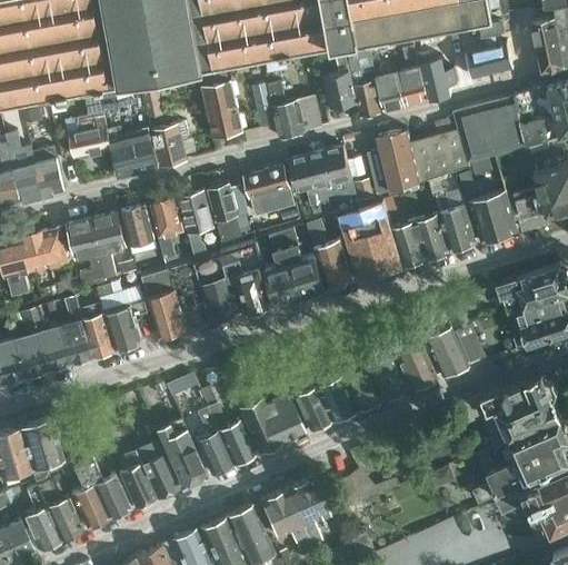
[(399,39),(411,37),(479,23),(481,35),(499,31),(501,30),(504,29),(505,27),(505,23),(504,21),(502,20),(501,18),(498,18),(496,18),(497,19),(492,20),(488,0),(0,0),(0,111),(96,95),(96,97),(99,96),(103,95),(103,93),(367,45),(391,40),(399,39)]
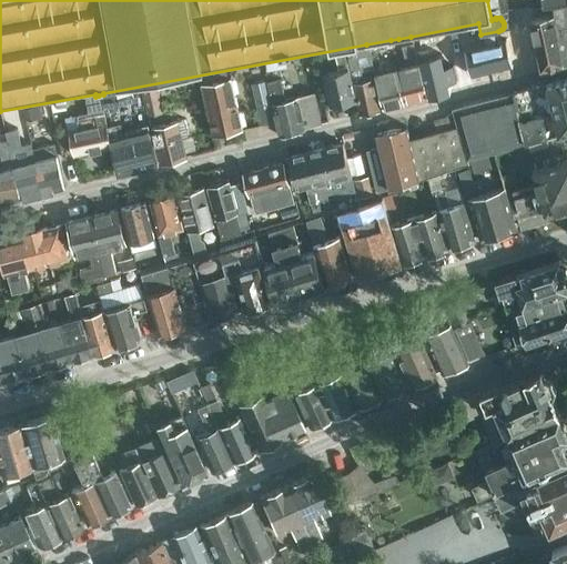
[(566,0),(540,0),(543,11),(566,7),(566,0)]
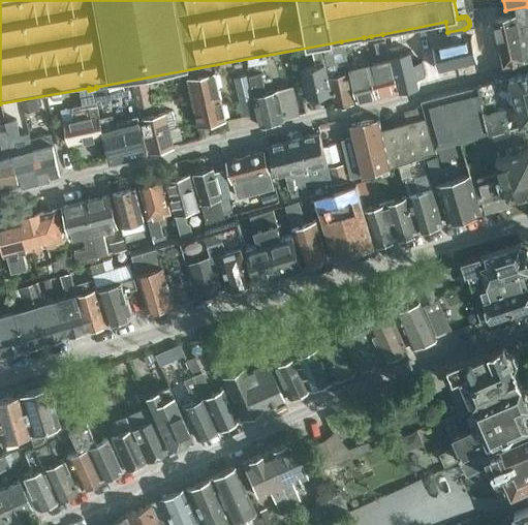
[(527,6),(516,8),(472,17),(484,73),(527,62),(527,6)]
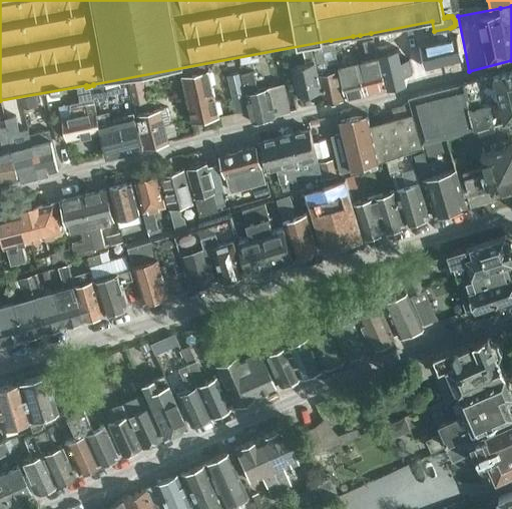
[(440,43),(420,48),(426,72),(464,62),(458,39),(448,41),(445,30),(437,31),(440,43)]
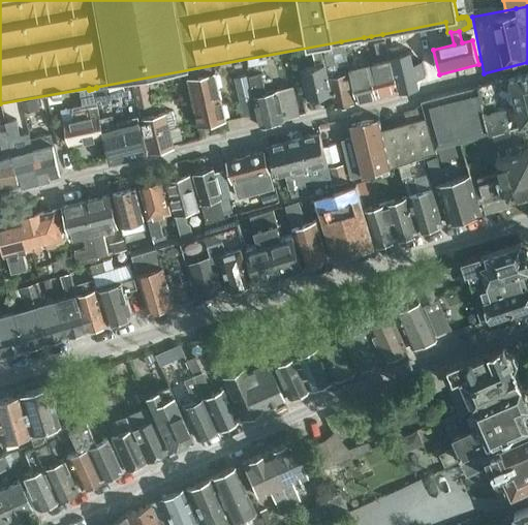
[(384,43),(382,34),(371,36),(378,65),(371,67),(378,99),(398,95),(385,43),(384,43)]
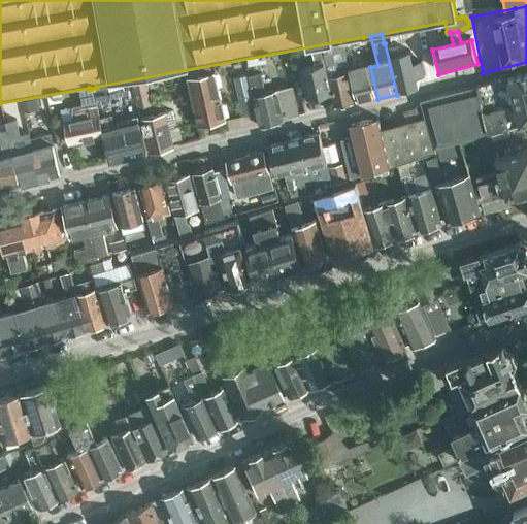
[(365,47),(363,37),(340,41),(342,52),(365,47)]
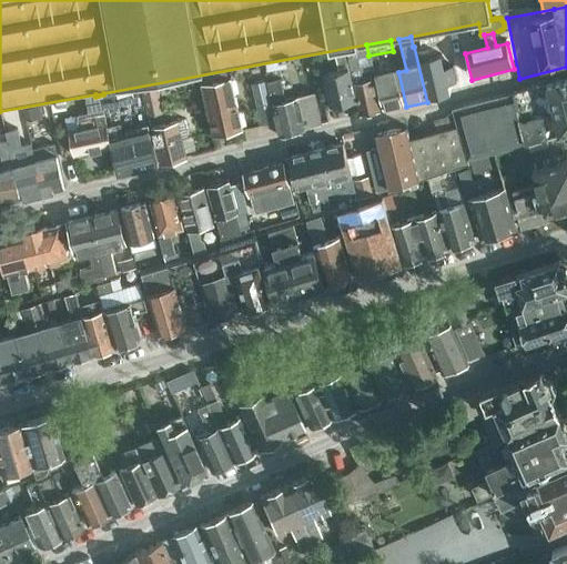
[(346,53),(360,118),(380,114),(373,82),(364,84),(358,67),(360,64),(355,51),(346,53)]
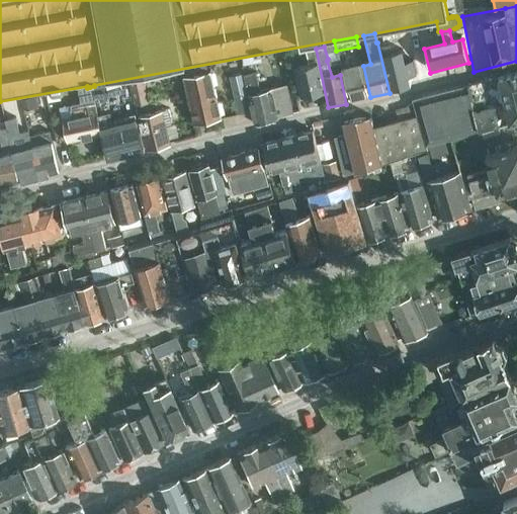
[(315,97),(325,95),(314,49),(306,51),(307,56),(306,57),(309,68),(295,72),(302,100),(305,100),(308,102),(313,100),(315,97)]
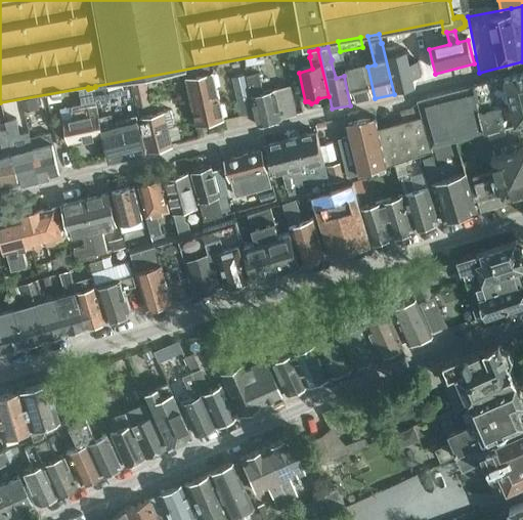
[(407,53),(387,58),(395,93),(416,88),(413,80),(421,78),(418,65),(410,67),(407,53)]
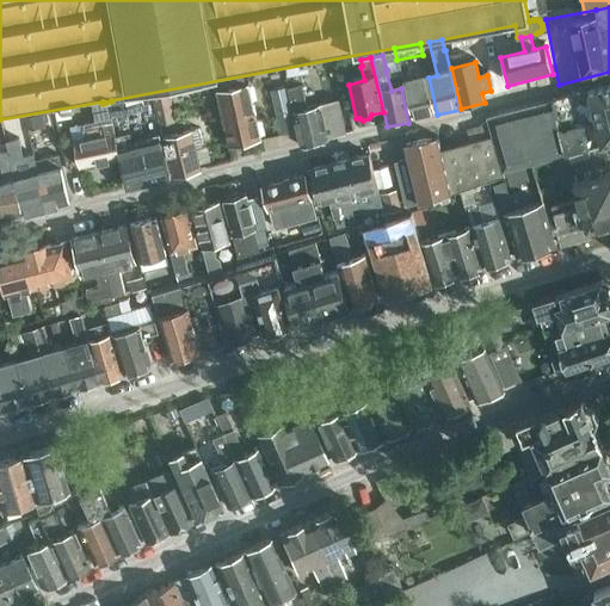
[(425,78),(402,84),(412,122),(433,116),(425,78)]
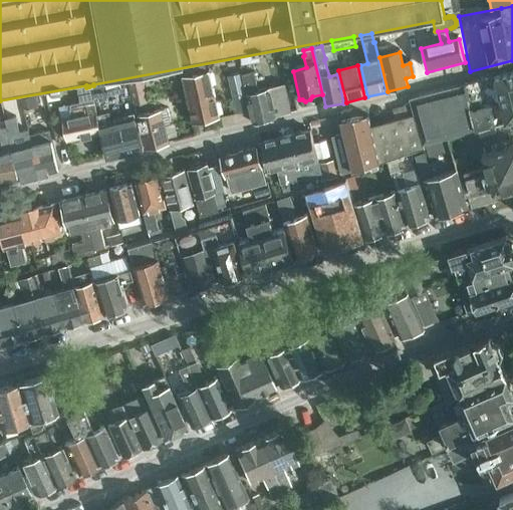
[(182,79),(188,103),(214,96),(208,73),(182,79)]
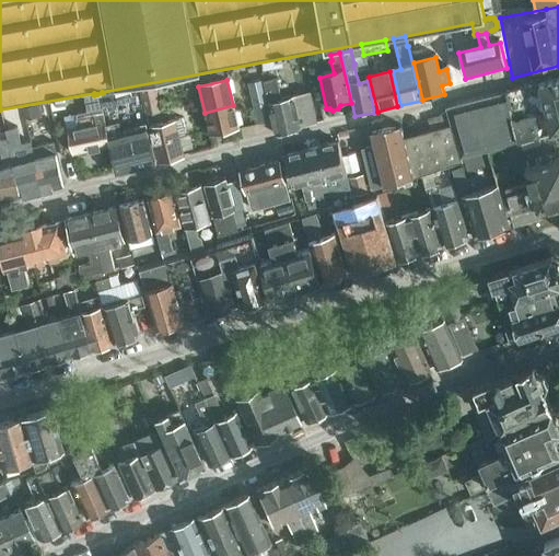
[(248,83),(258,127),(271,124),(261,80),(248,83)]
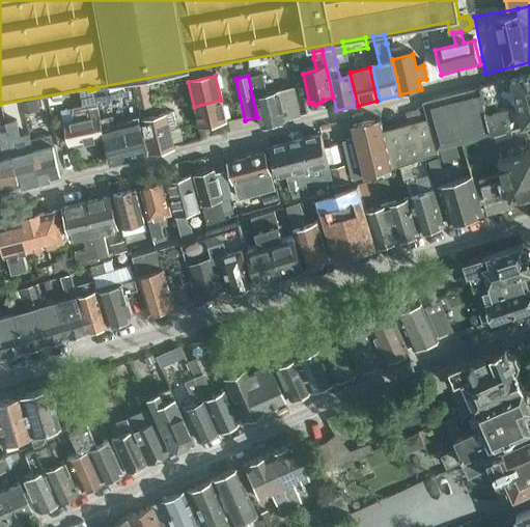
[(284,123),(277,93),(267,96),(261,77),(249,80),(261,129),(284,123)]
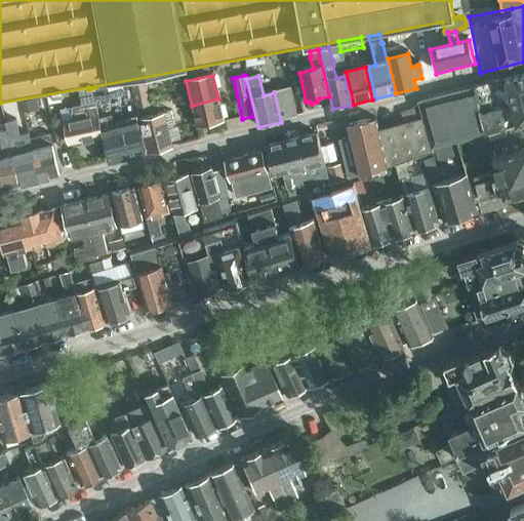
[(417,104),(418,108),(421,120),(429,149),(523,124),(523,76),(506,81),(417,104)]
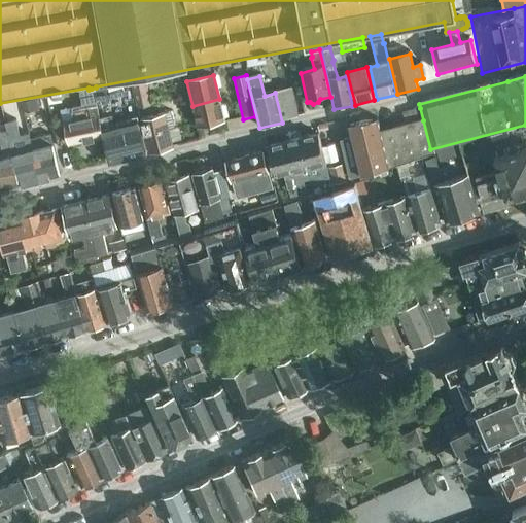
[(97,86),(99,101),(123,98),(119,82),(97,86)]
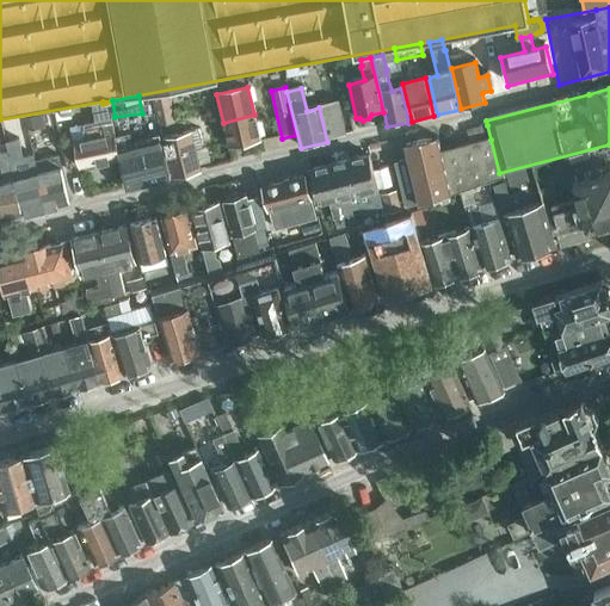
[(103,104),(91,105),(94,124),(110,122),(106,103),(103,104)]
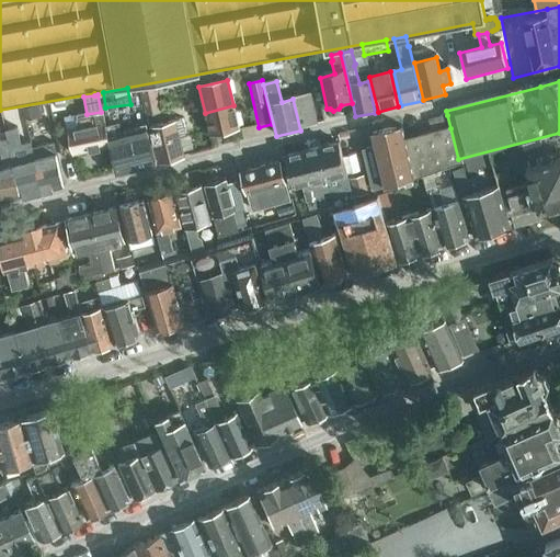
[(310,95),(293,99),(300,131),(318,126),(310,95)]
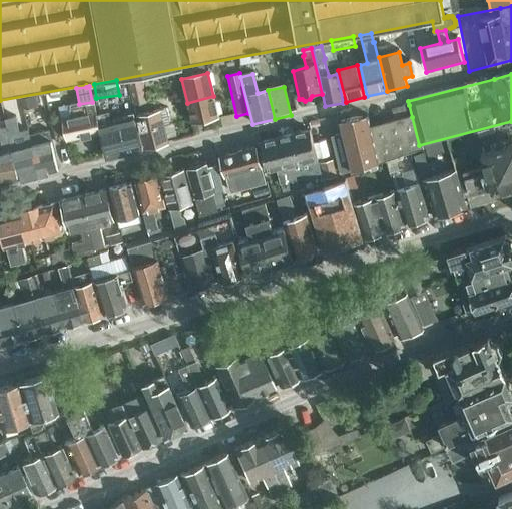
[(129,91),(133,107),(143,104),(139,89),(129,91)]
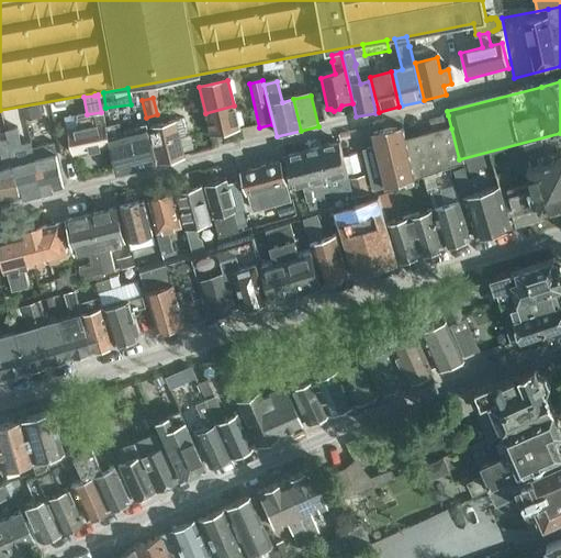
[(234,105),(205,113),(211,138),(239,132),(234,105)]
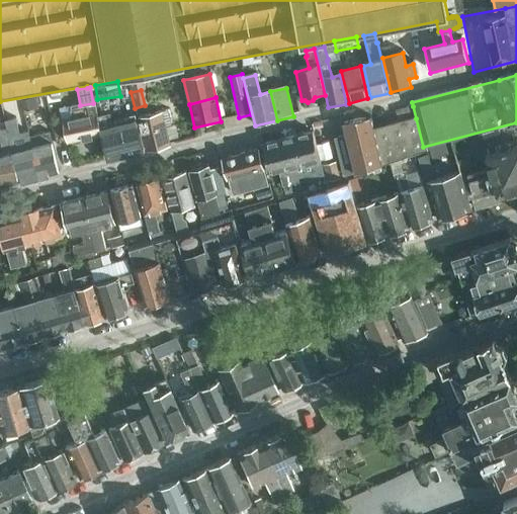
[(6,130),(19,184),(39,179),(32,149),(23,151),(15,120),(20,119),(16,100),(0,103),(6,130)]
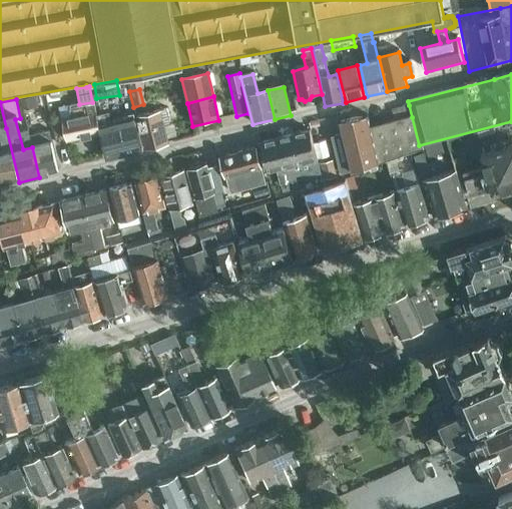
[(61,122),(66,144),(100,136),(93,102),(70,107),(73,119),(61,122)]
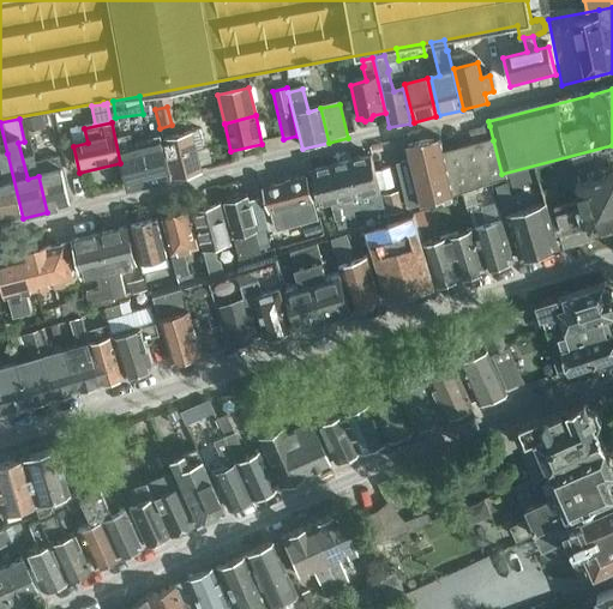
[(493,140),(490,126),(481,131),(467,136),(470,146),(443,155),(455,198),(504,181),(502,174),(493,140)]
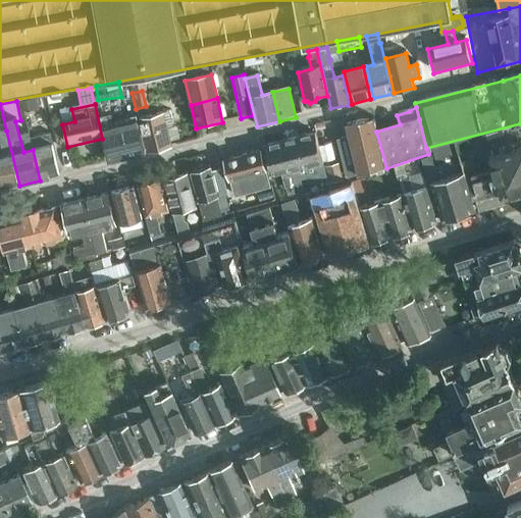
[(140,120),(148,154),(171,148),(166,128),(172,127),(169,113),(163,115),(140,120)]
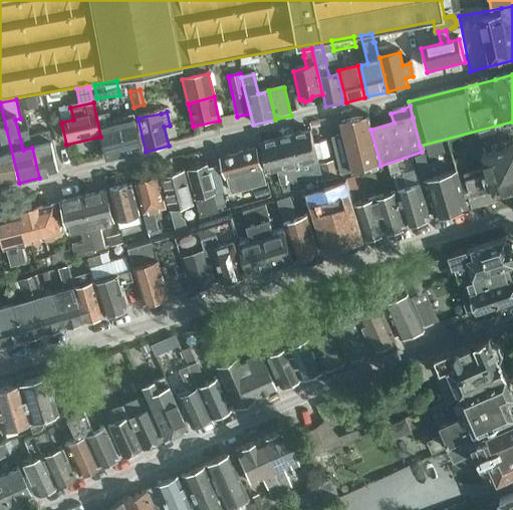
[(340,124),(344,141),(352,172),(379,166),(367,118),(340,124)]
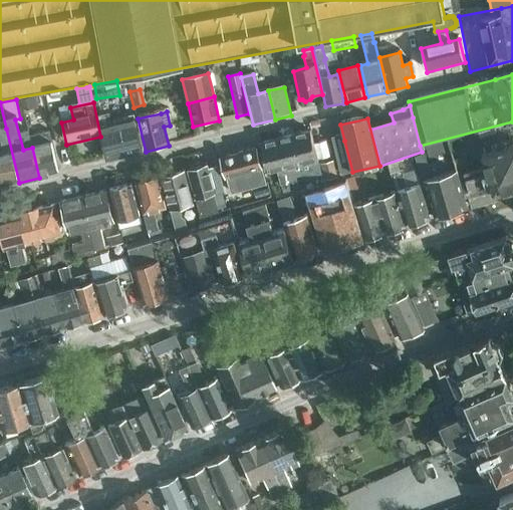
[(136,120),(117,125),(124,157),(144,152),(136,120)]
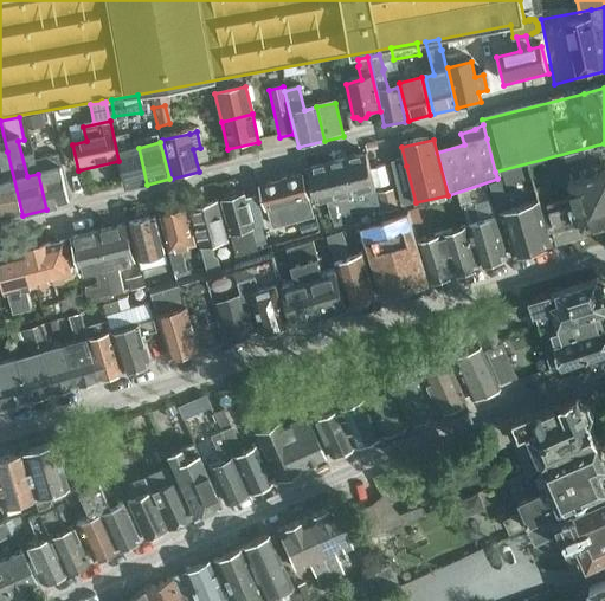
[(147,185),(139,148),(121,153),(124,166),(120,166),(126,191),(147,185)]
